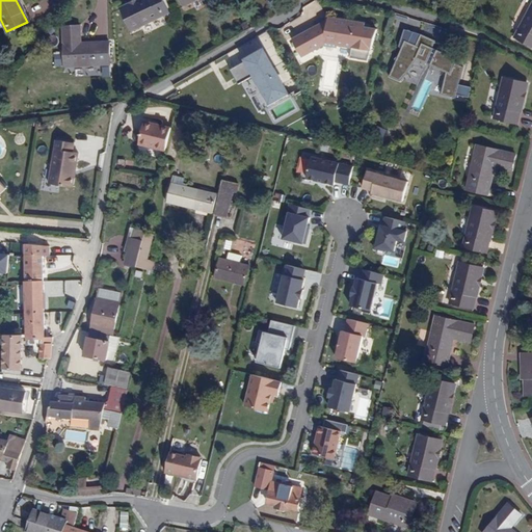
[(161,0),(138,0),(120,9),(130,30),(167,11),(161,0)]
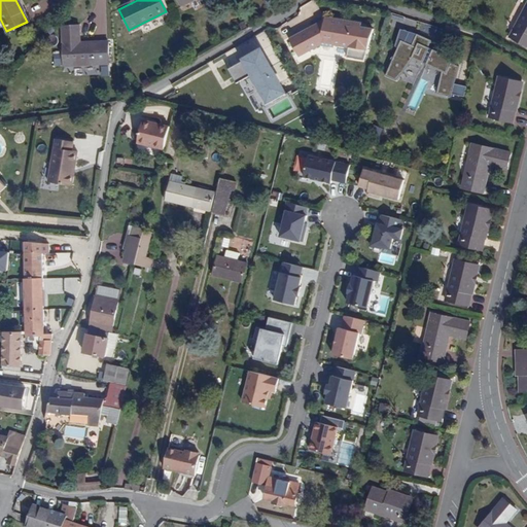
[(526,2),(508,37),(526,46),(526,2)]
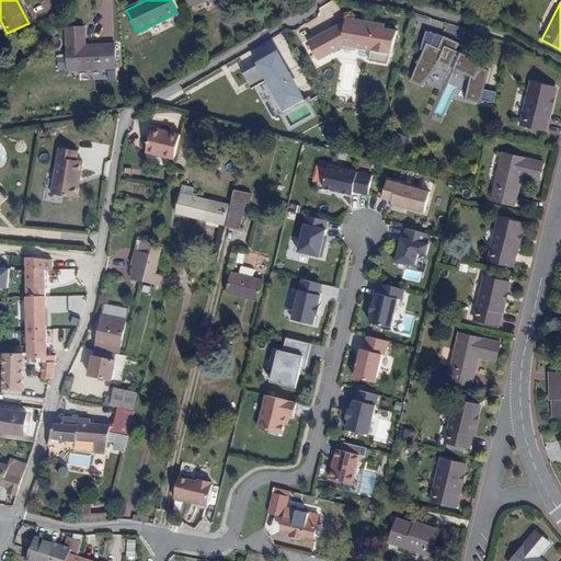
[(331,30),(309,42),(315,53),(323,48),(328,56),(342,47),(356,49),(357,47),(373,50),(370,61),(389,65),(399,31),(386,29),(387,24),(353,19),(352,25),(346,24),(345,29),(333,34),(331,30)]
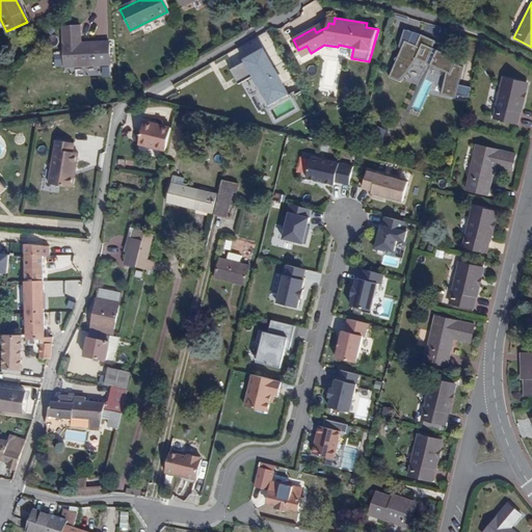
[(62,27),(63,68),(109,64),(108,42),(80,42),(79,26),(62,27)]
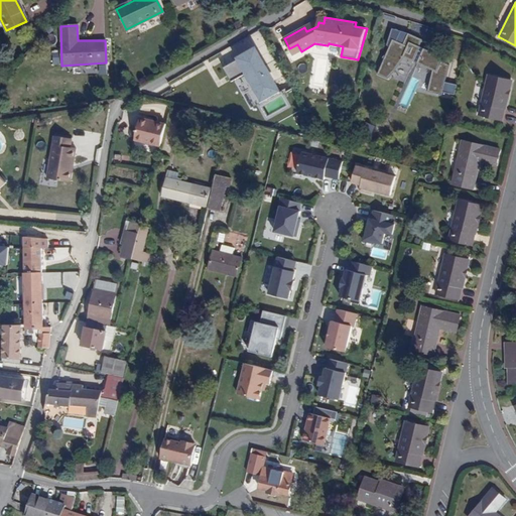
[(394,39),(404,44),(409,33),(393,28),(388,45),(391,46),(394,39)]
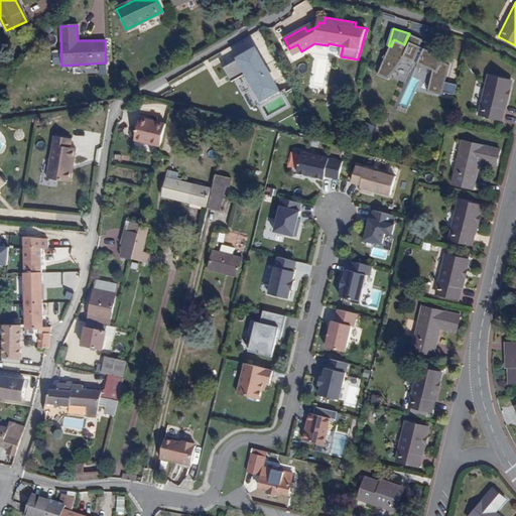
[(424,39),(409,33),(404,44),(394,39),(388,52),(383,57),(385,59),(378,75),(389,79),(391,78),(393,74),(396,71),(398,69),(401,65),(403,60),(405,57),(434,71),(431,81),(429,92),(443,96),(444,93),(457,95),(458,85),(445,82),(450,66),(443,61),(445,57),(420,46),(424,39)]
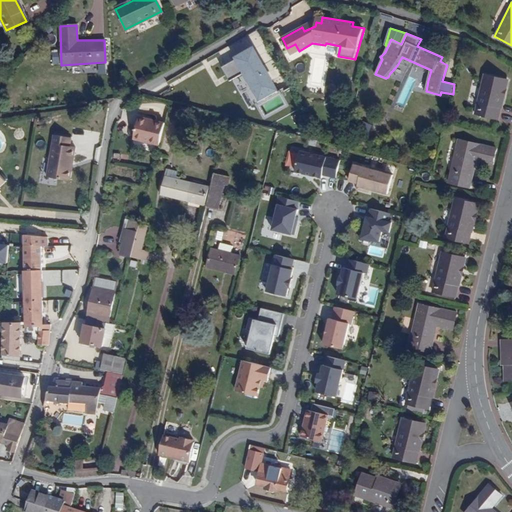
[(295,44),(287,48),(291,55),(299,51),(295,44)]
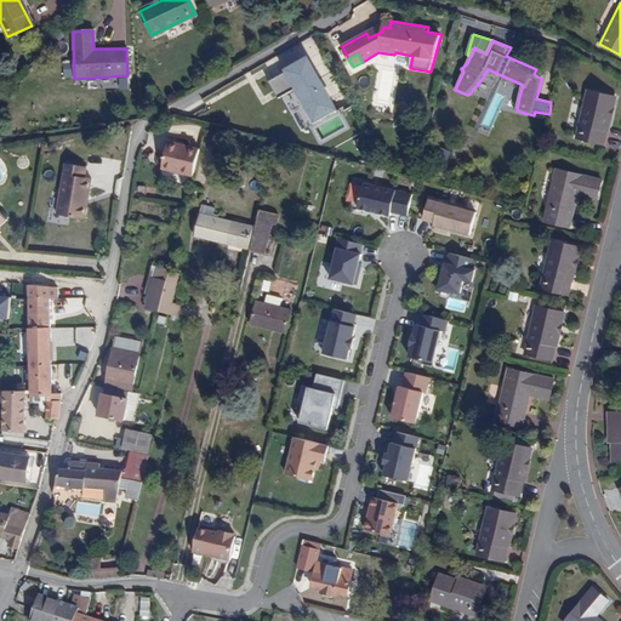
[(308,60),(269,81),(279,98),(298,87),(312,110),(318,121),(336,110),(308,60)]
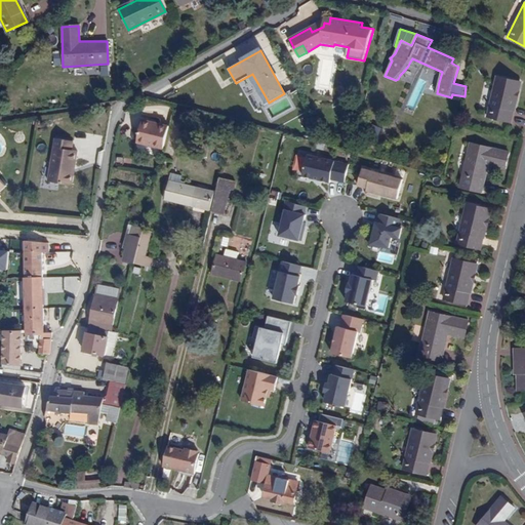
[(496,77),(487,117),(510,122),(519,82),(496,77)]
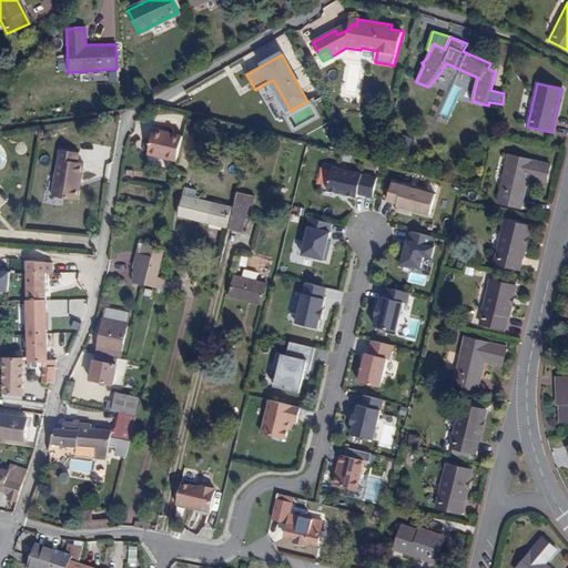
[(291,111),(285,101),(282,104),(286,113),(291,111)]
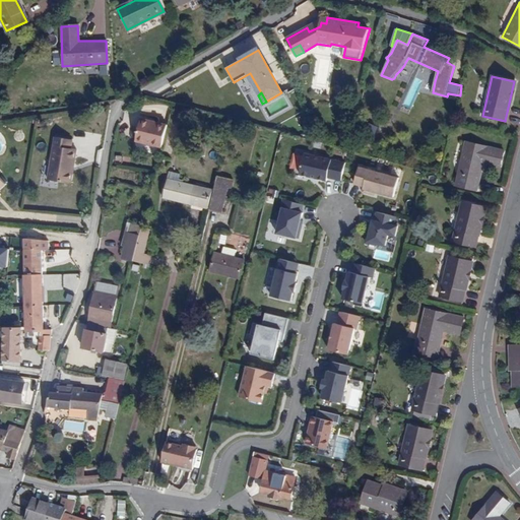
[(141,119),(136,140),(161,146),(167,125),(157,122),(156,124),(151,123),(151,121),(141,119)]
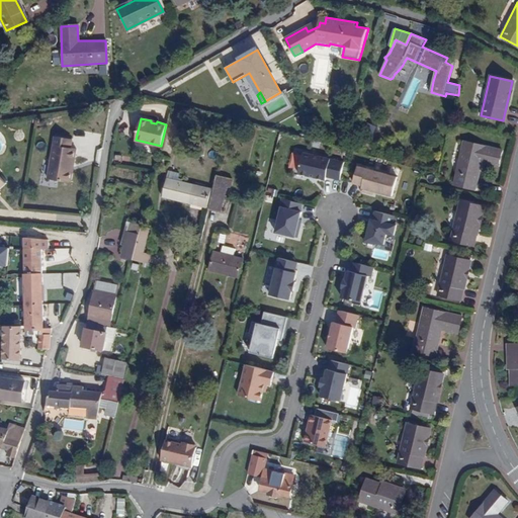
[(74,140),(57,137),(49,179),(72,183),(74,171),(72,171),(73,161),(76,162),(78,150),(72,149),(74,140)]
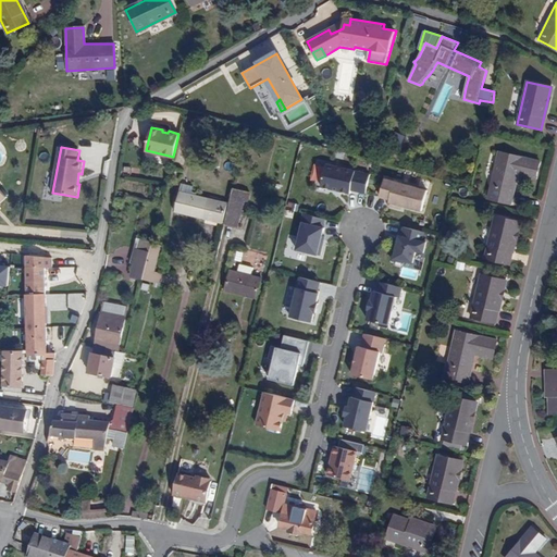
[(499,152),(489,198),(512,203),(519,175),(535,178),(540,161),(499,152)]
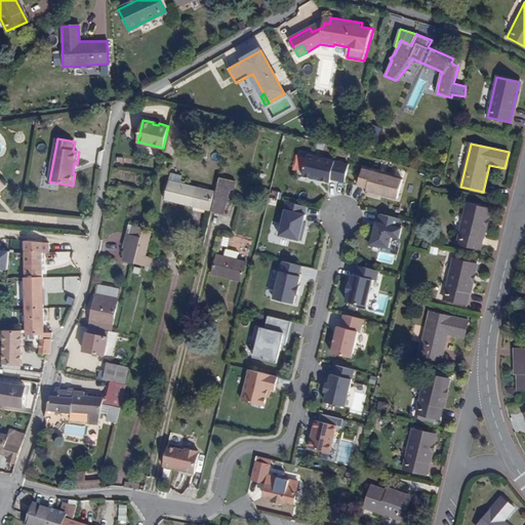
[(309,155),(304,175),(330,182),(331,178),(346,183),(350,164),(309,155)]
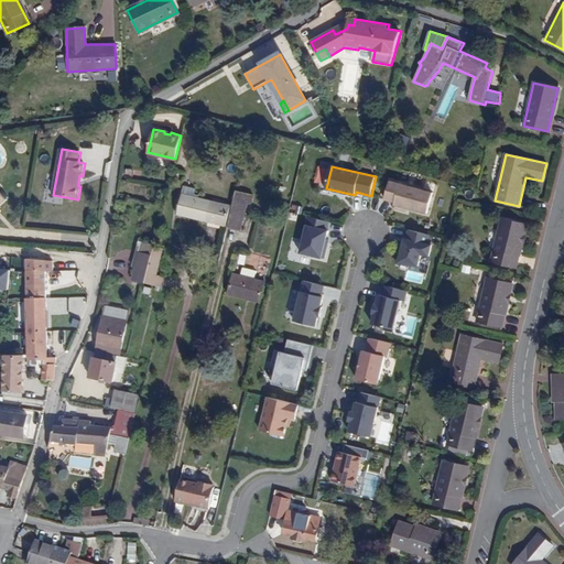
[(391,180),(386,199),(398,202),(396,209),(408,213),(409,209),(429,214),(434,191),(391,180)]
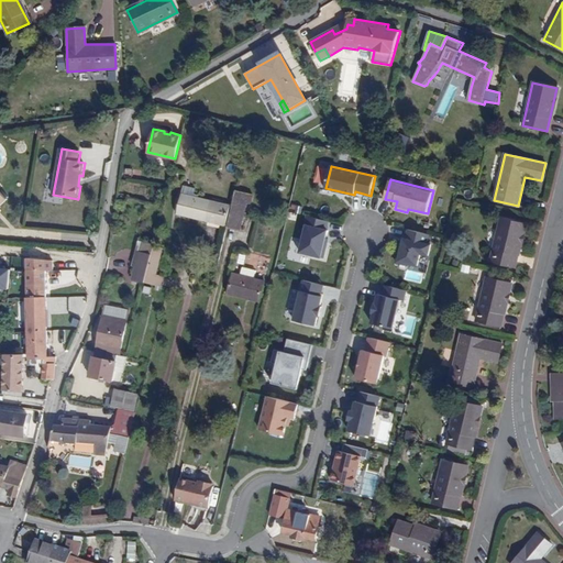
[(176,213),(186,216),(194,187),(183,185),(176,213)]
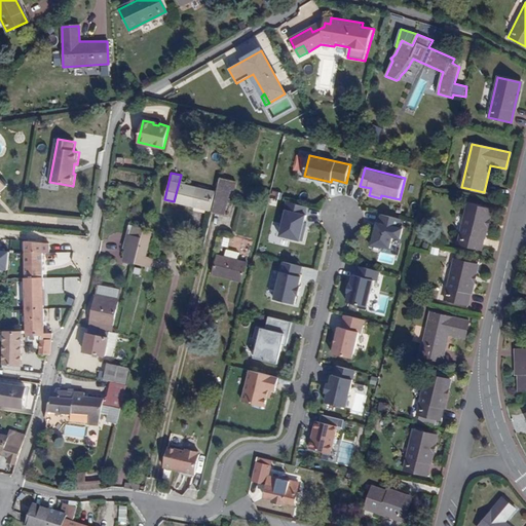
[(174,201),(198,208),(202,188),(186,184),(187,182),(181,180),(182,176),(181,175),(174,201)]
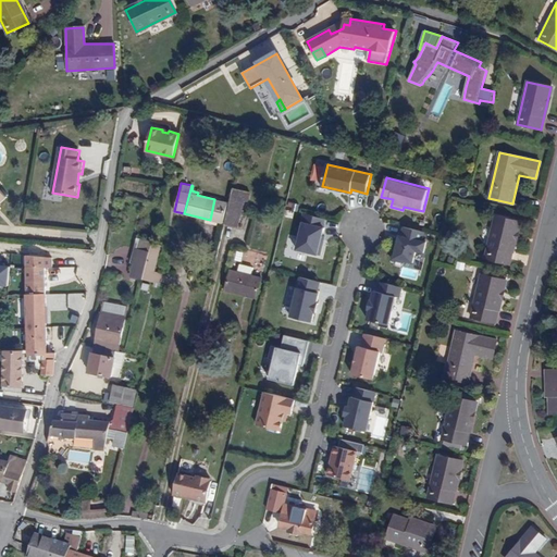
[(233,188),(224,223),(236,226),(244,200),(246,201),(248,193),(233,188)]
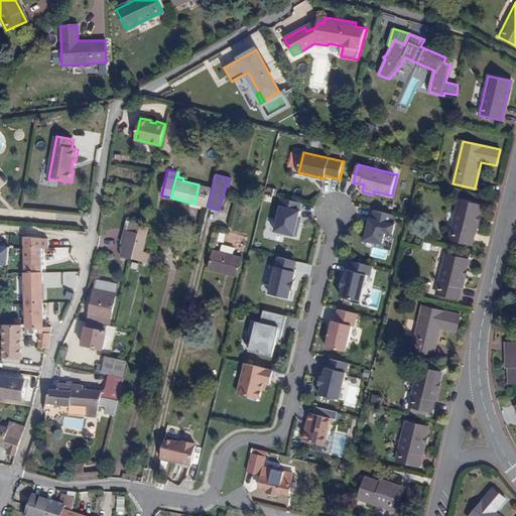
[(199,184),(195,204),(206,207),(210,187),(199,184)]
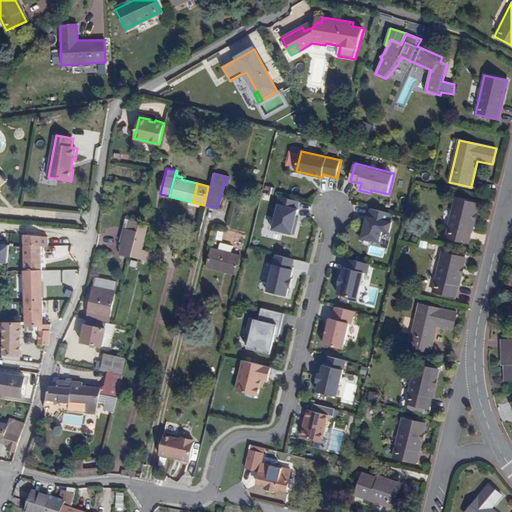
[(276,204),(296,208),(297,201),(277,197),(276,204)]
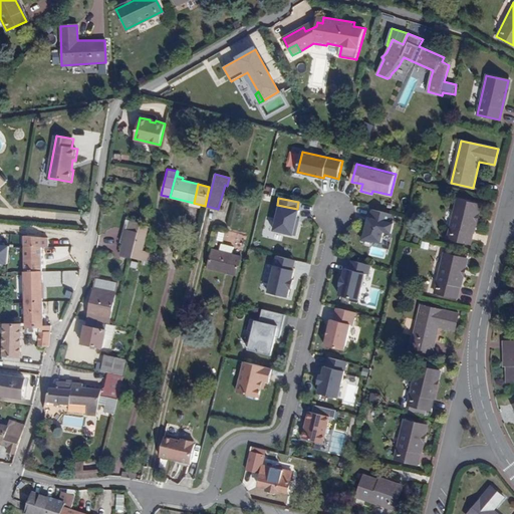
[(458,199),(448,238),(469,243),(479,204),(458,199)]
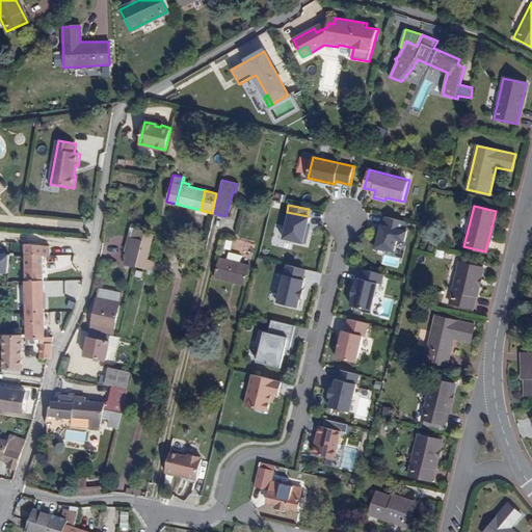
[(308,216),(287,212),(281,238),(301,243),(308,216)]
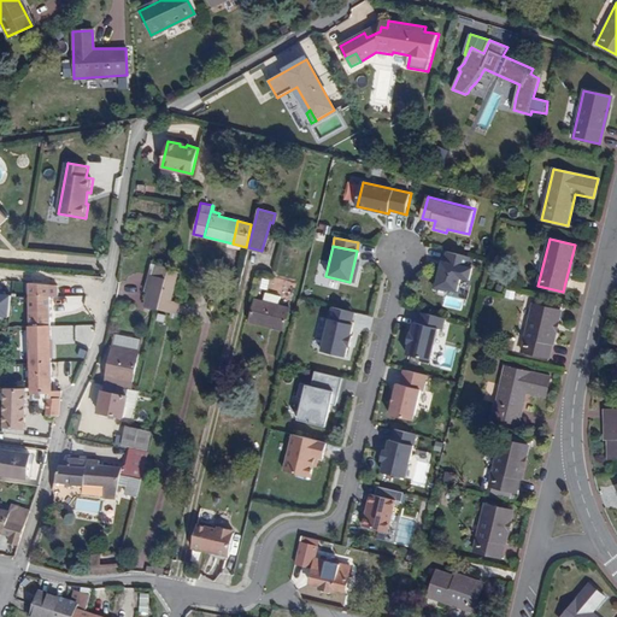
[(440,274),(438,275),(435,288),(447,291),(447,288),(458,291),(462,278),(470,281),(472,269),(469,268),(471,258),(448,252),(445,263),(444,262),(441,268),(440,274)]
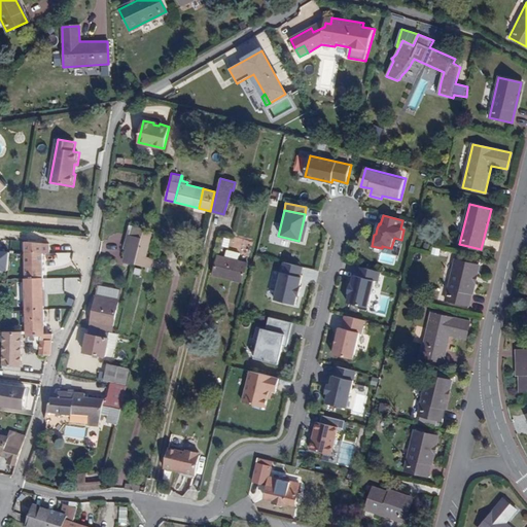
[(135,265),(144,230),(132,226),(130,235),(129,235),(123,261),(135,265)]
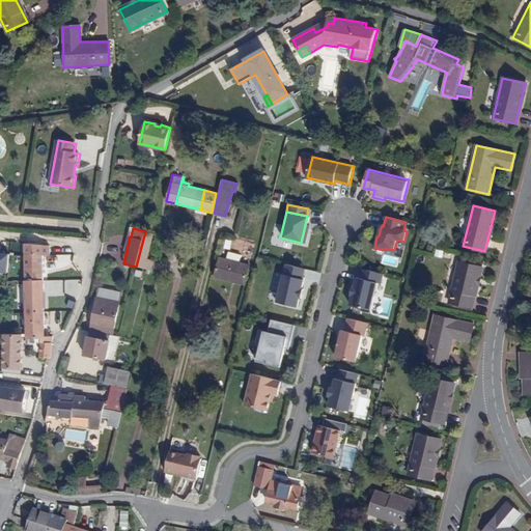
[(152,233),(145,231),(136,267),(145,269),(148,259),(146,258),(152,233)]
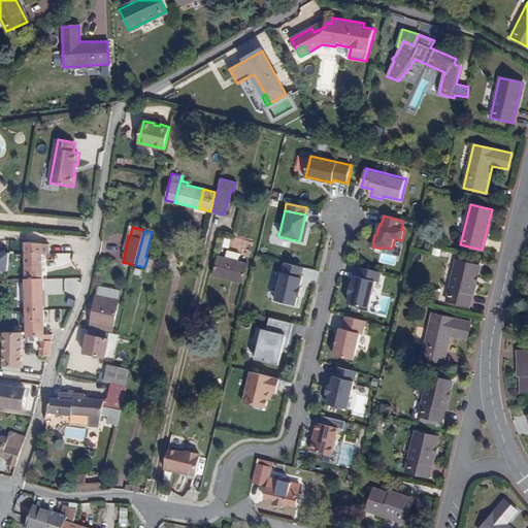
[(53,340),(53,335),(44,334),(43,233),(26,231),(27,255),(26,273),(28,330),(28,333),(28,336),(29,336),(41,337),(41,340),(53,340)]
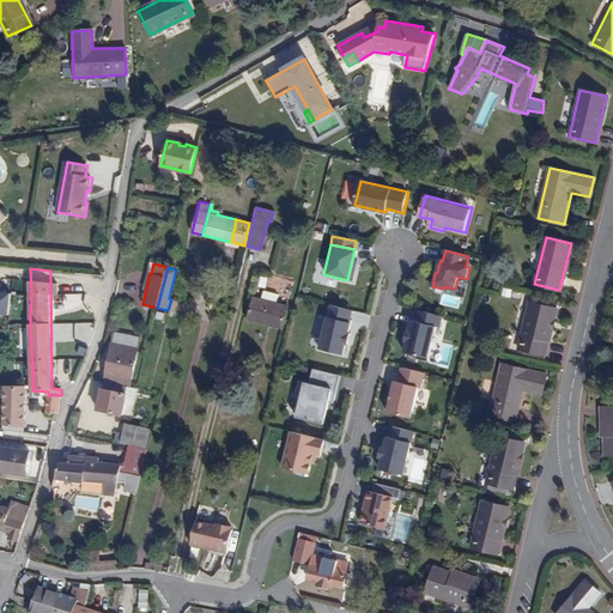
[(102,284),(103,275),(74,273),(74,281),(102,284)]
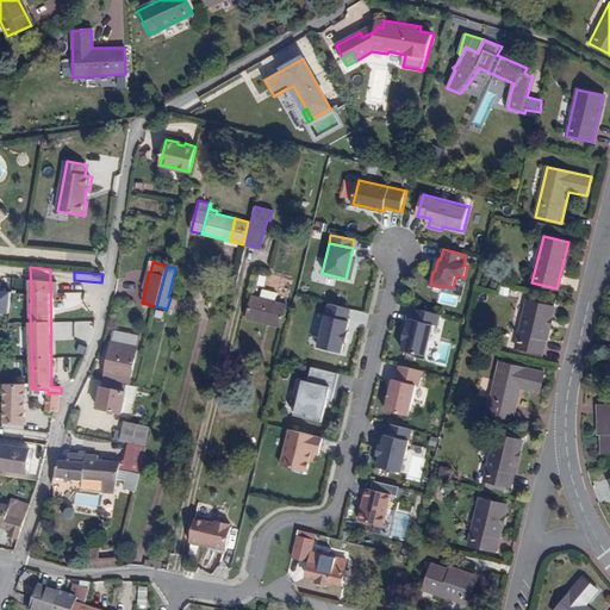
[(253,297),(248,319),(281,328),(286,305),(274,303),(277,293),(262,290),(260,298),(253,297)]
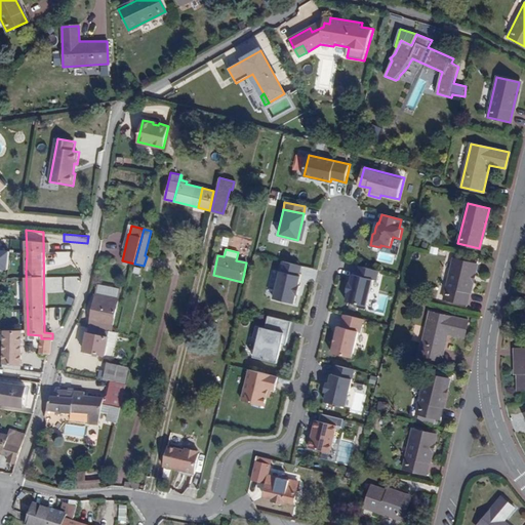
[(144,266),(151,268),(154,257),(147,256),(144,266)]
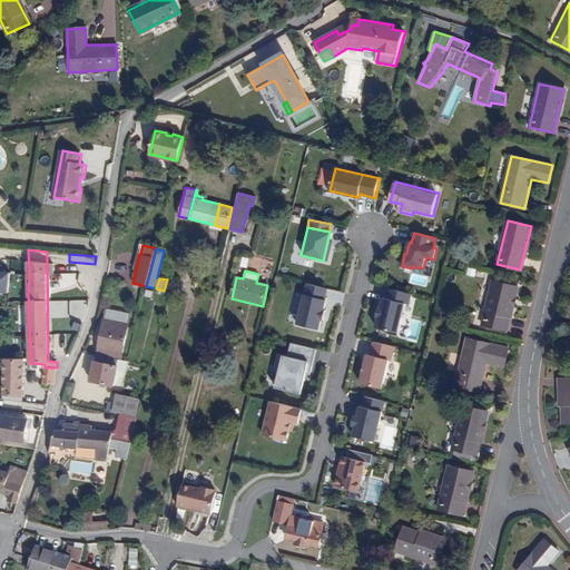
[(493,278),(483,324),(507,330),(517,287),(501,283),(502,281),(493,278)]
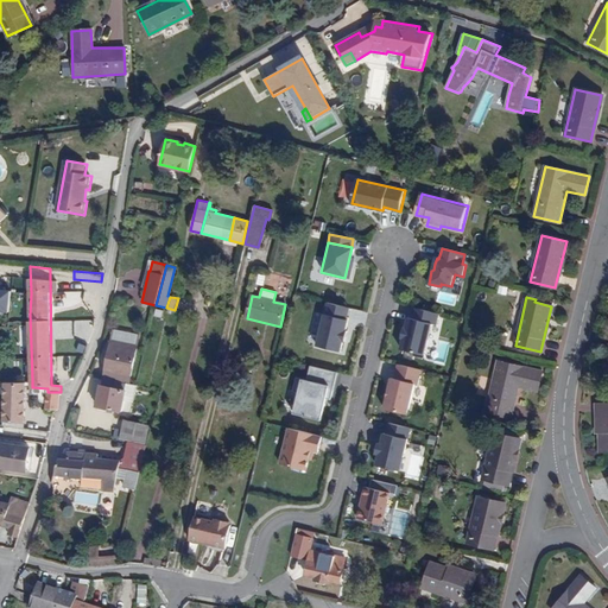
[(317,346),(341,352),(343,341),(344,342),(347,331),(346,331),(348,321),(347,320),(349,308),(328,303),(317,346)]
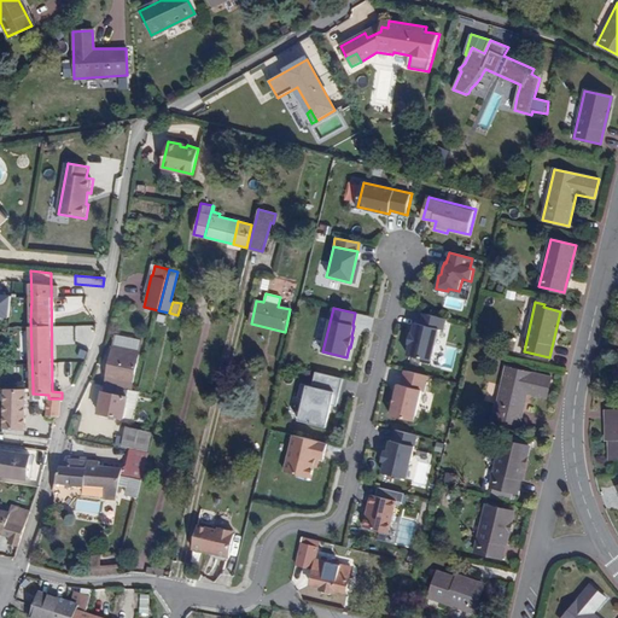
[(408,355),(432,361),(439,330),(444,330),(447,319),(420,313),(418,324),(415,322),(413,334),(412,333),(409,344),(410,344),(408,355)]
